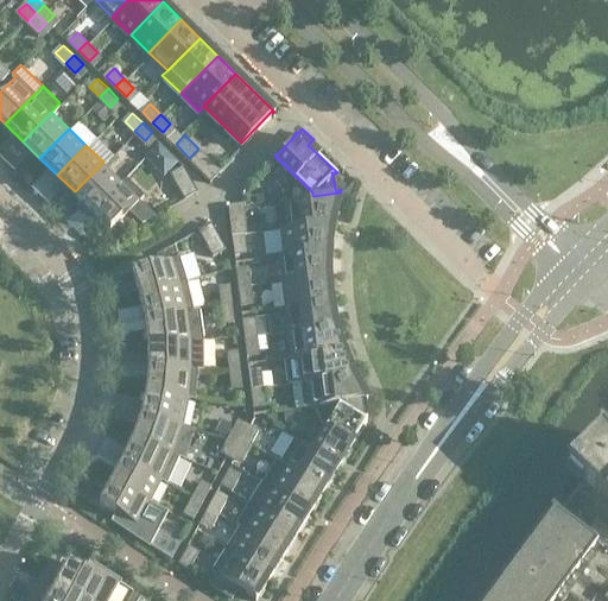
[(189,158),(210,178),(221,168),(200,146),(198,149),(189,158)]
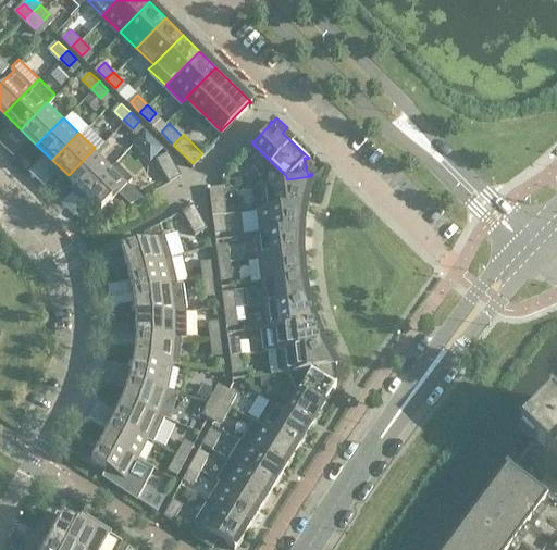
[(84,191),(111,164),(95,148),(69,175),(84,191)]
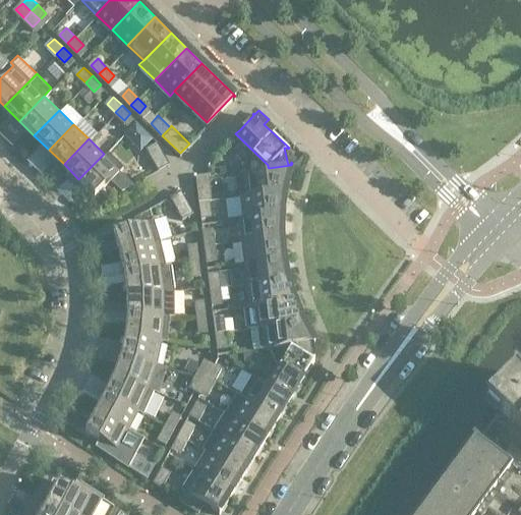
[(158,167),(161,166),(169,161),(157,138),(146,145),(158,167)]
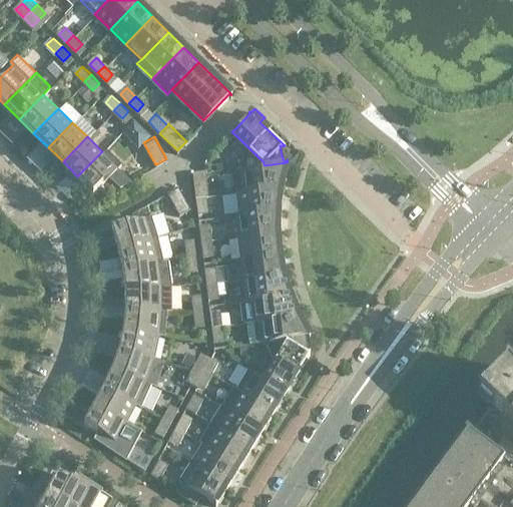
[(106,146),(102,151),(77,176),(92,190),(121,161),(106,146)]
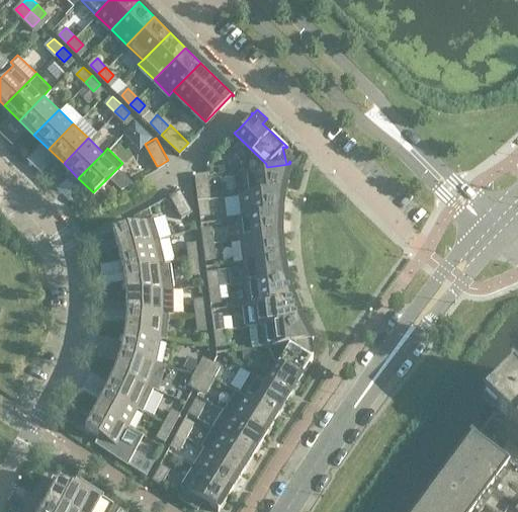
[(284,187),(289,164),(267,167),(266,166),(243,169),(245,190),(245,191),(284,187)]
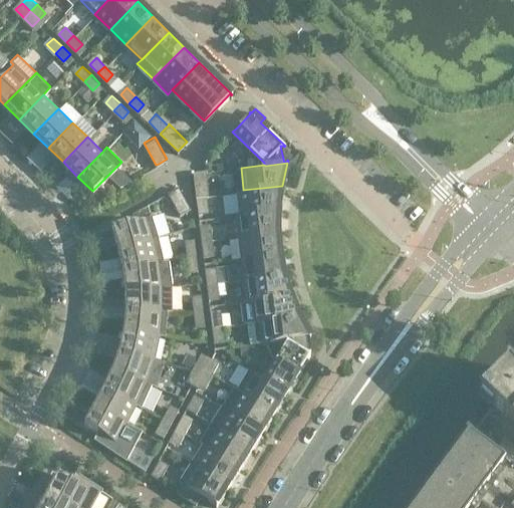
[(193,170),(196,196),(209,194),(206,169),(193,170)]
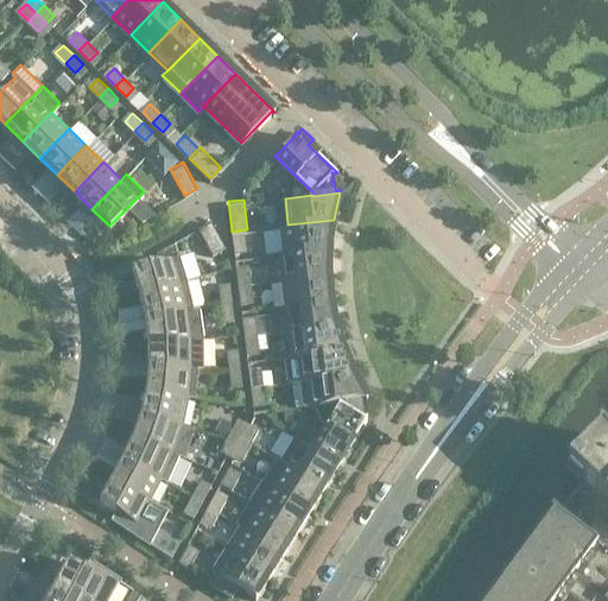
[(226,245),(211,219),(197,226),(211,252),(226,245)]
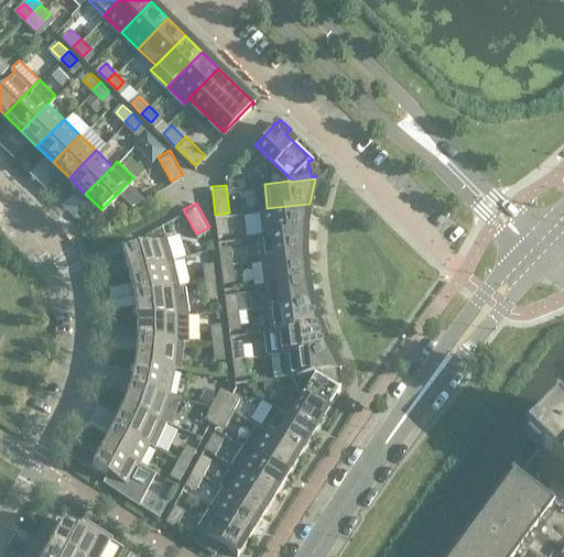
[(267,208),(267,207),(260,208),(263,231),(263,233),(305,228),(306,220),(310,204),(267,208)]
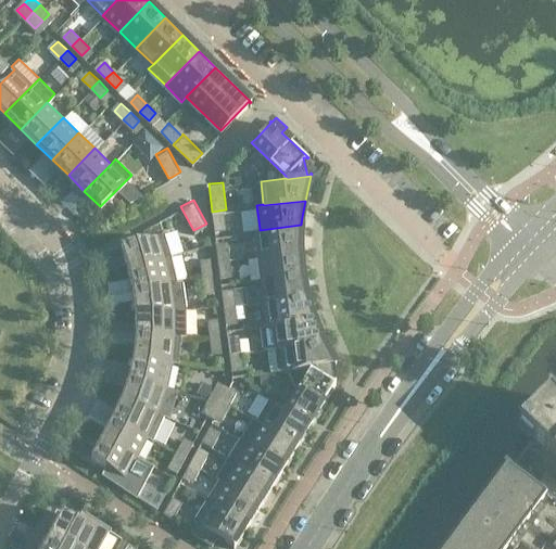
[(211,212),(213,225),(223,224),(222,211),(211,212)]
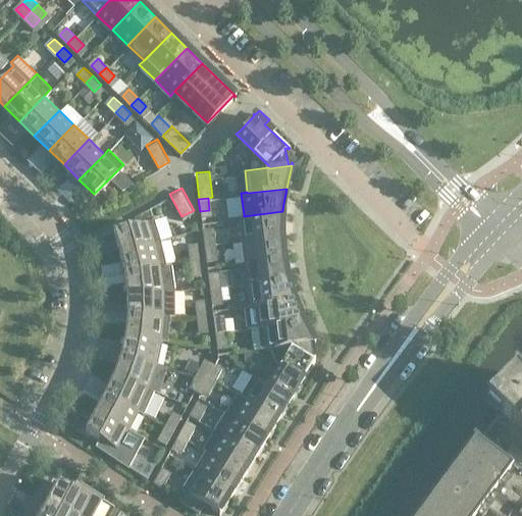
[(282,222),(282,211),(244,216),(244,214),(240,215),(242,239),(281,234),(282,222)]
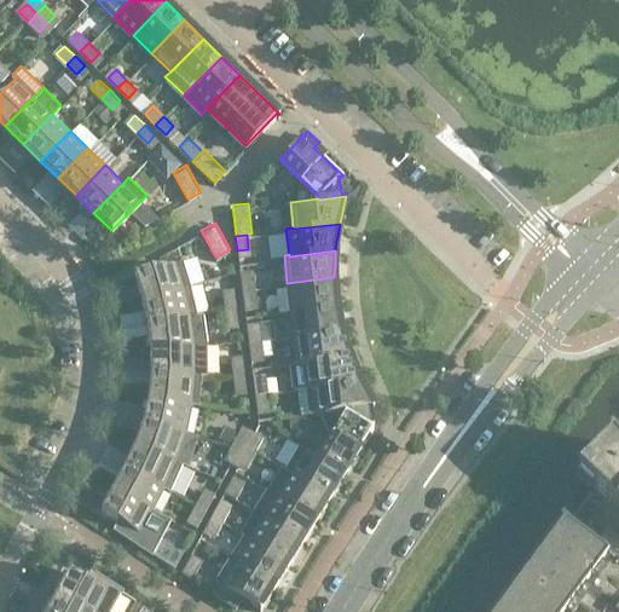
[(183,257),(133,272),(137,286),(140,298),(190,282),(183,257)]
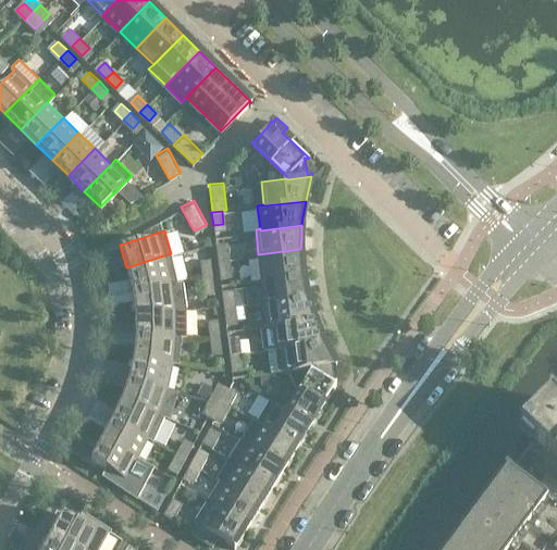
[(218,259),(227,258),(226,245),(215,246),(218,259)]
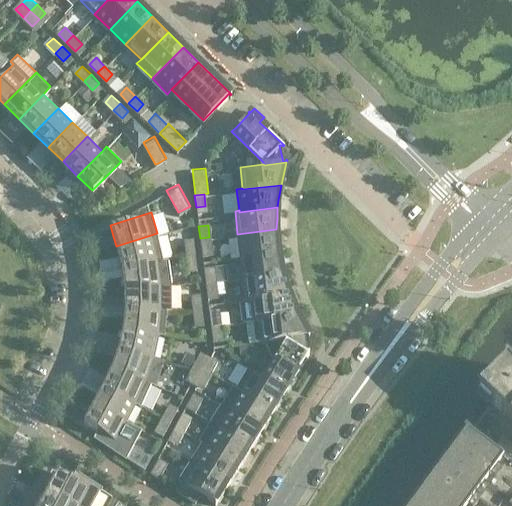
[(237,234),(240,255),(278,250),(277,239),(276,229),(237,234)]
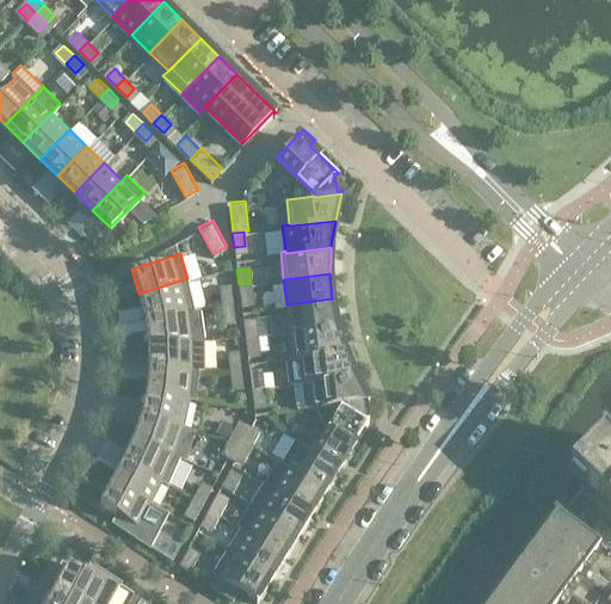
[(187,278),(139,294),(142,306),(144,318),(196,308),(187,278)]
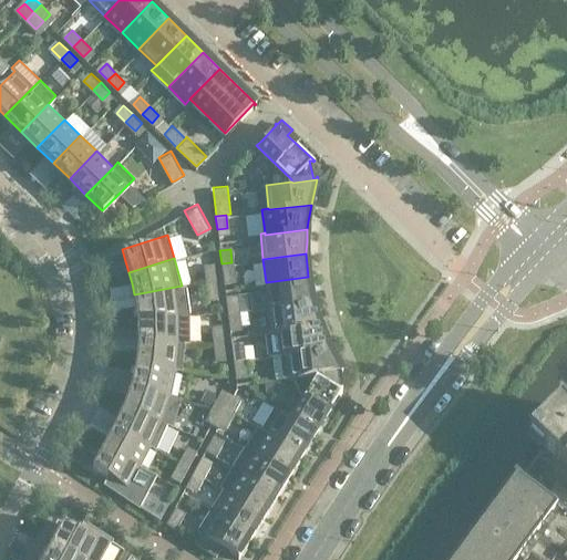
[(234,276),(232,262),(222,263),(223,277),(234,276)]
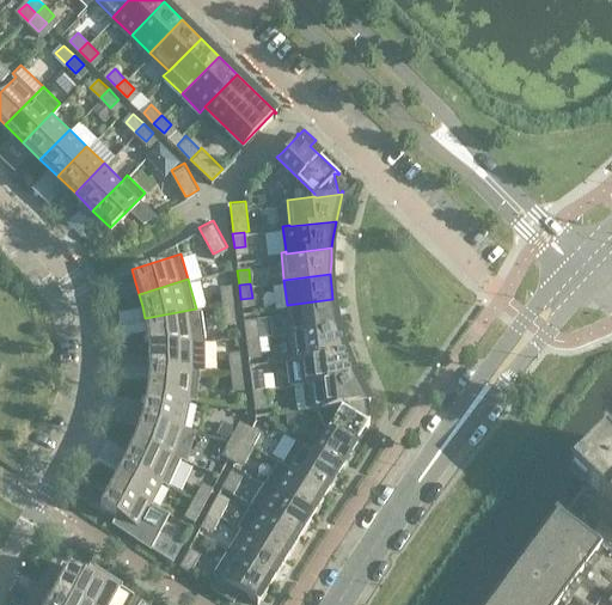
[(220,289),(222,303),(233,301),(232,288),(220,289)]
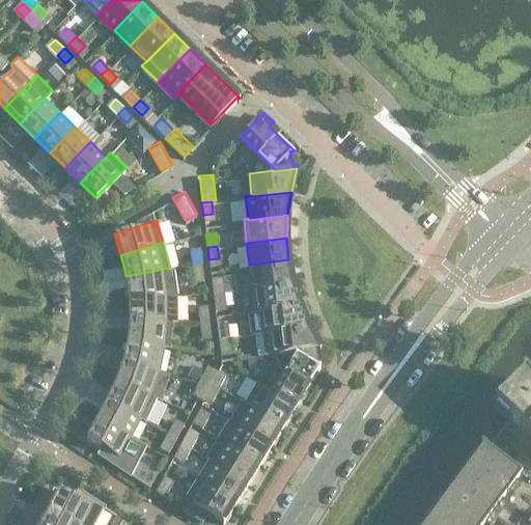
[(252,286),(292,282),(288,259),(249,265),(252,286)]
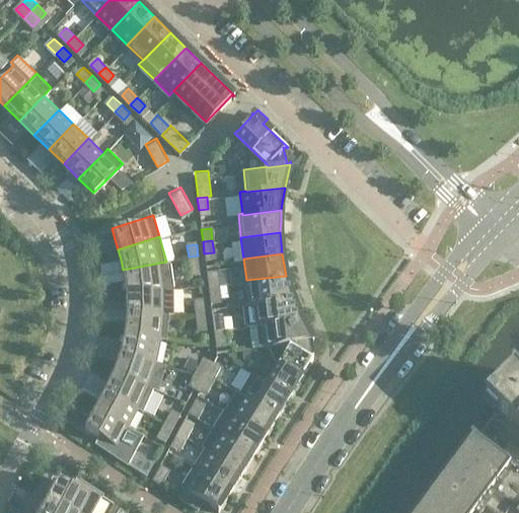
[(198,255),(189,257),(190,269),(200,268),(198,255)]
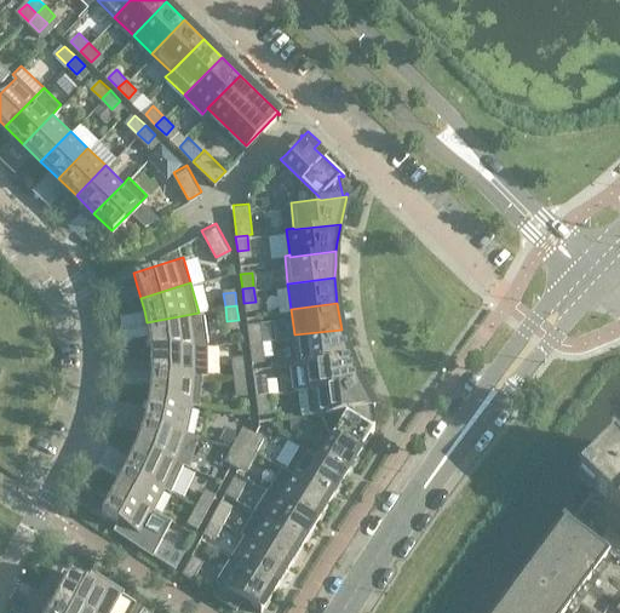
[(150,347),(207,342),(204,311),(199,313),(147,322),(149,334),(150,347)]
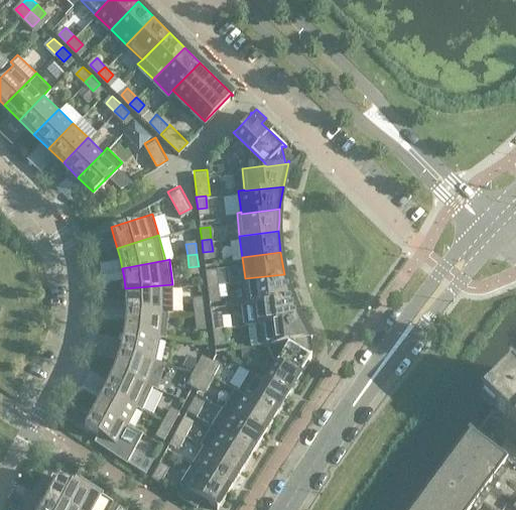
[(207,283),(217,282),(215,270),(206,271),(207,283)]
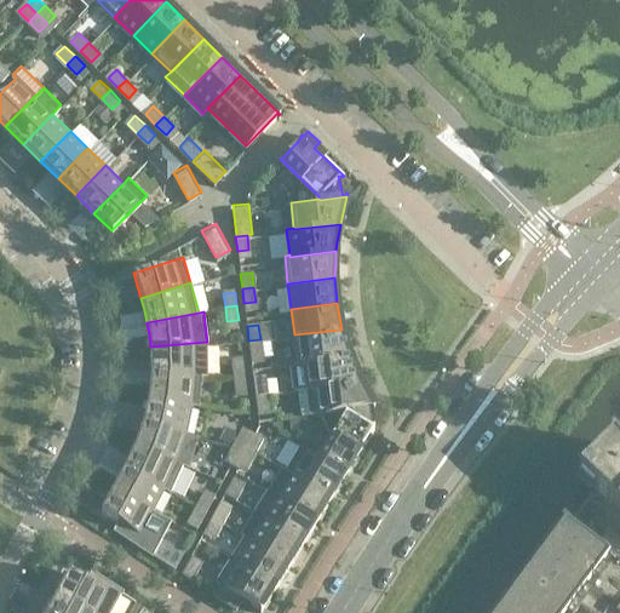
[(344,338),(342,330),(294,334),(297,360),(297,361),(349,355),(346,347),(344,338)]
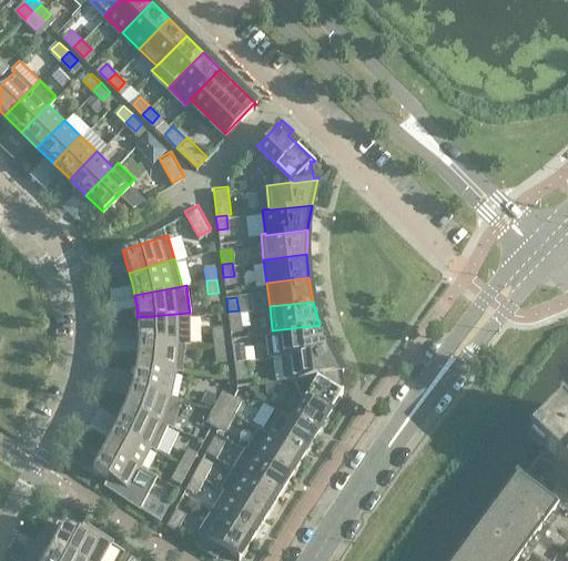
[(240,324),(239,310),(227,312),(230,325),(240,324)]
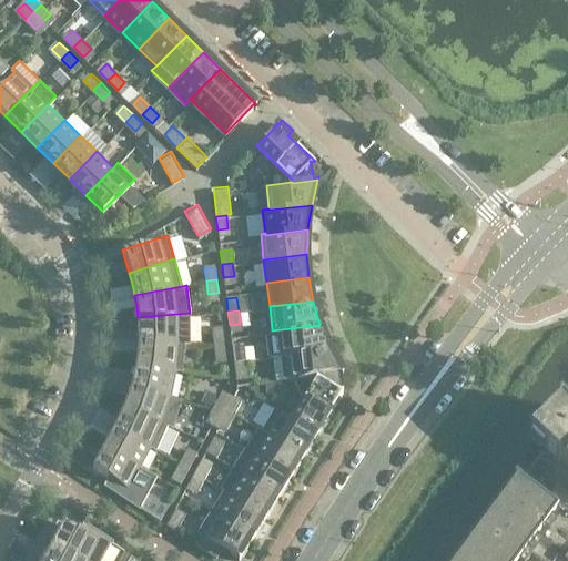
[(185,342),(190,342),(190,313),(138,317),(139,328),(138,339),(185,342)]
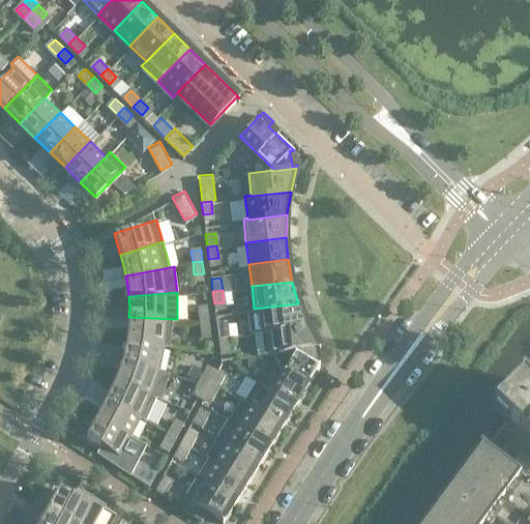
[(298,303),(254,309),(254,308),(247,309),(251,331),(256,330),(307,324),(303,317),(301,310),(298,303)]
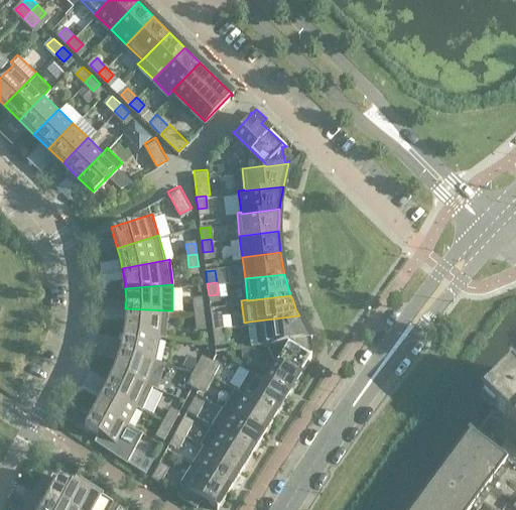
[(192,299),(195,311),(204,310),(203,298),(192,299)]
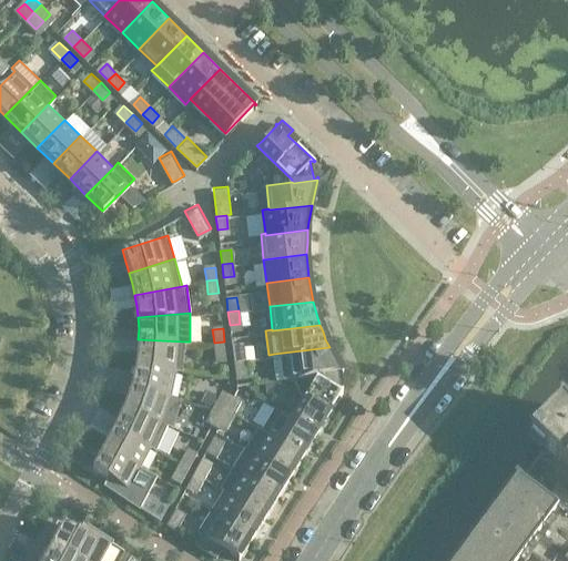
[(185,342),(138,339),(137,352),(135,361),(176,368),(182,369),(185,342)]
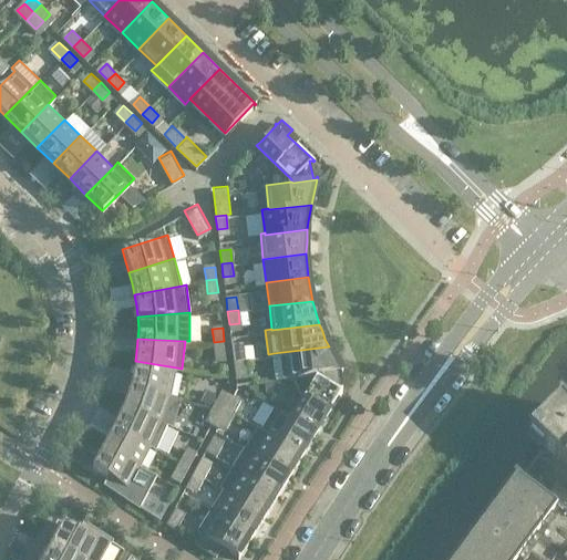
[(224,341),(214,342),(215,355),(226,353),(224,341)]
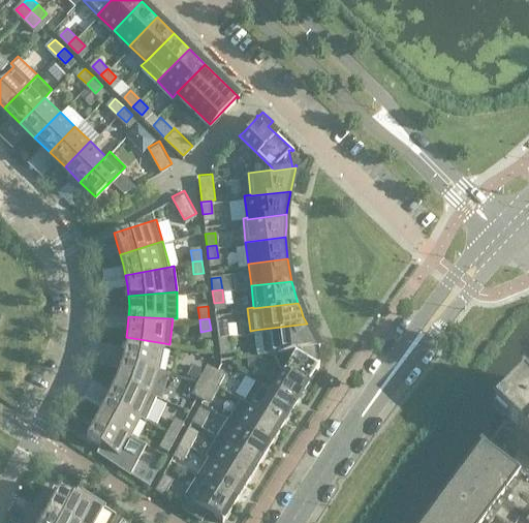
[(217,335),(227,334),(226,321),(216,322),(217,335)]
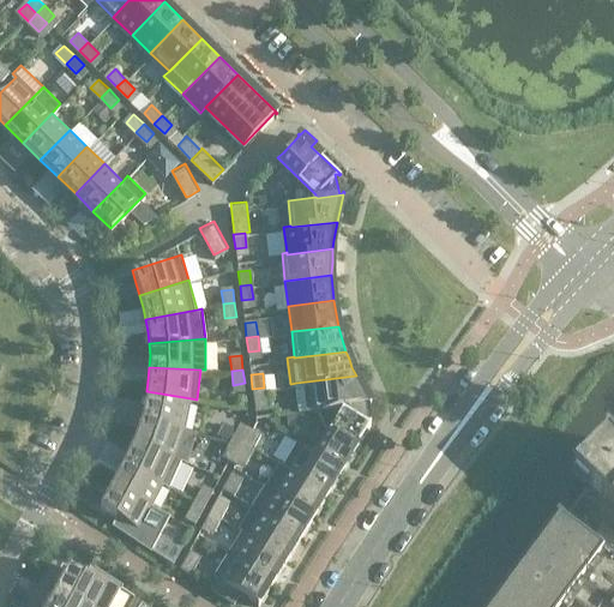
[(299,410),(318,408),(318,407),(369,401),(356,376),(296,383),(299,410)]
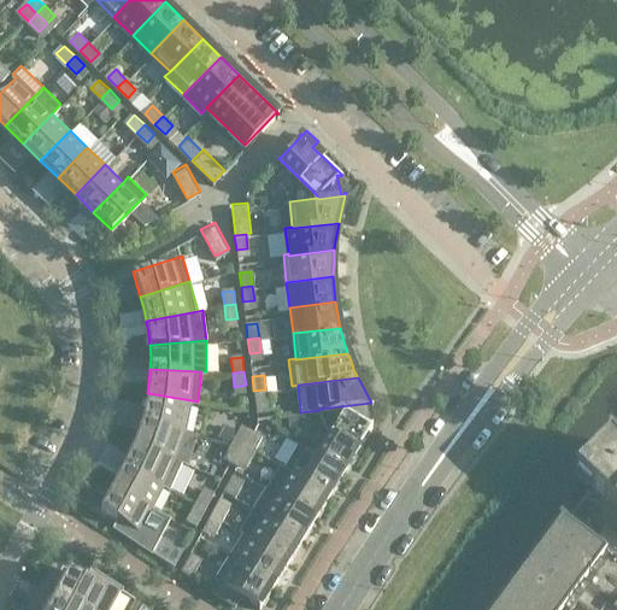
[(266,404),(265,389),(253,391),(256,405),(266,404)]
